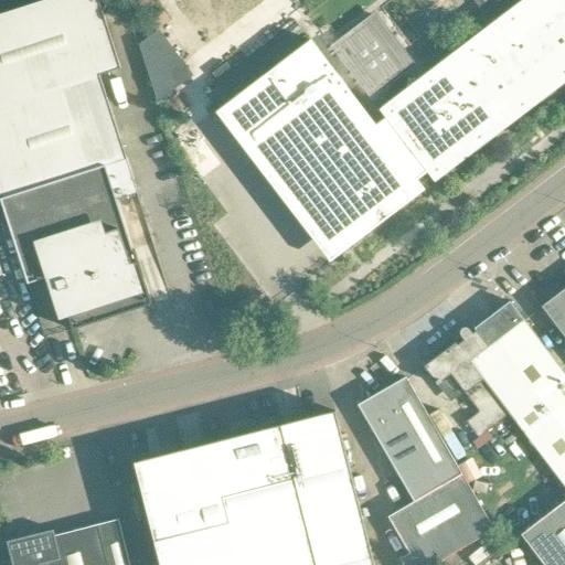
[(137,192),(99,75),(120,67),(97,0),(42,0),(0,13),(0,199),(28,284),(44,278),(59,320),(60,319),(59,315),(66,312),(72,329),(76,328),(74,323),(96,317),(97,321),(151,304),(134,249),(132,249),(116,199),(137,192)]
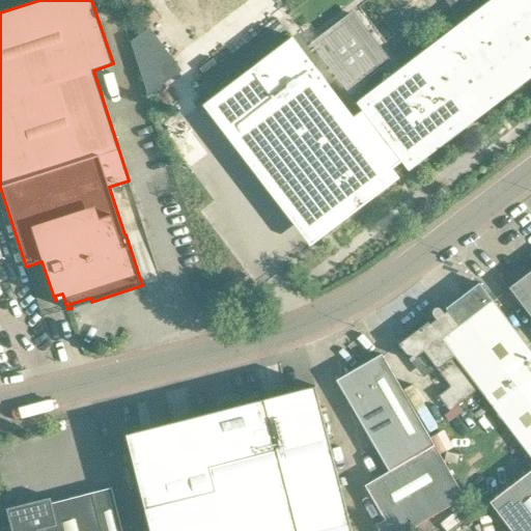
[(530,0),(471,0),(479,9),(354,106),(359,112),(352,117),(290,37),(218,93),(325,233),(398,177),(391,169),(400,162),(408,171),(530,77),(530,0)]
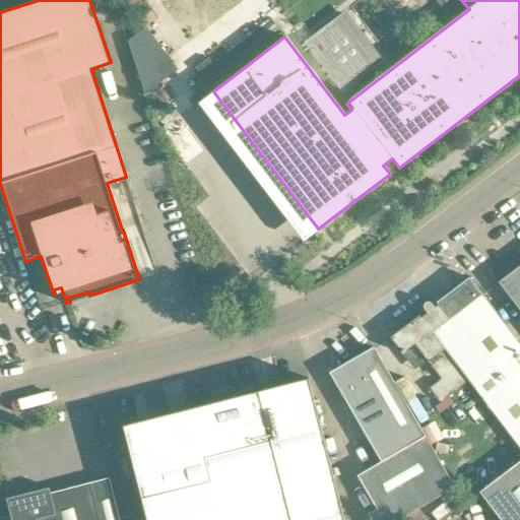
[(519,311),(519,264),(498,281),(510,298),(519,311)]
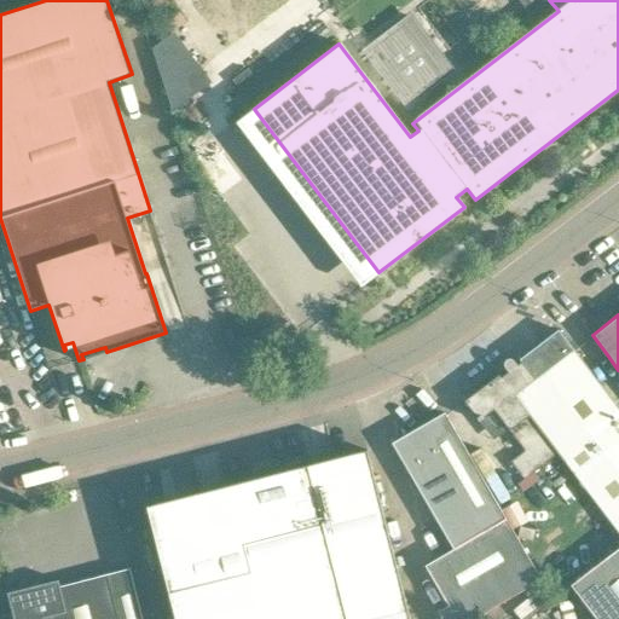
[(235,325),(223,329),(227,341),(238,337),(235,325)]
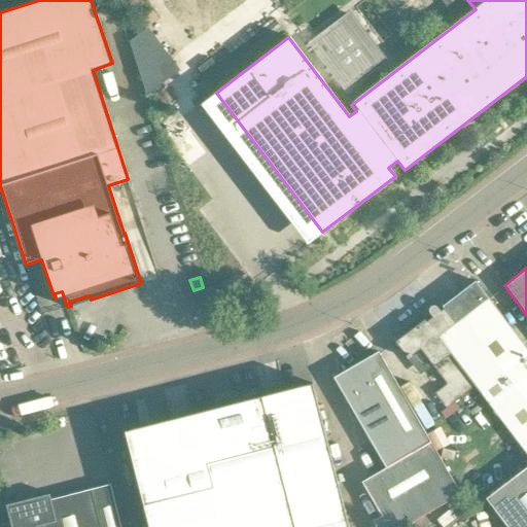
[(490,301),(488,297),(476,281),(442,306),(444,309),(441,311),(437,308),(435,306),(433,306),(430,307),(429,309),(428,311),(429,313),(422,316),(421,317),(423,320),(395,342),(409,359),(421,350),(447,385),(434,394),(446,409),(476,386),(526,454),(526,350),(490,301)]
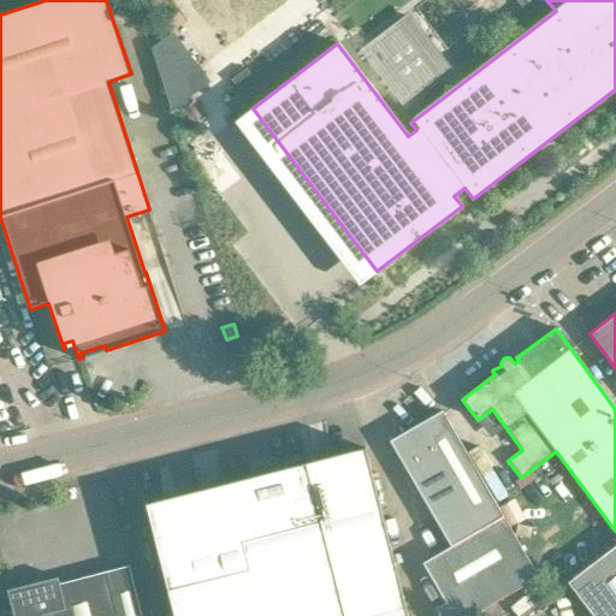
[(471,615),(538,578),(504,517),(442,410),(390,440),(450,546),(422,563),(445,603),(434,608),(438,615),(471,615)]
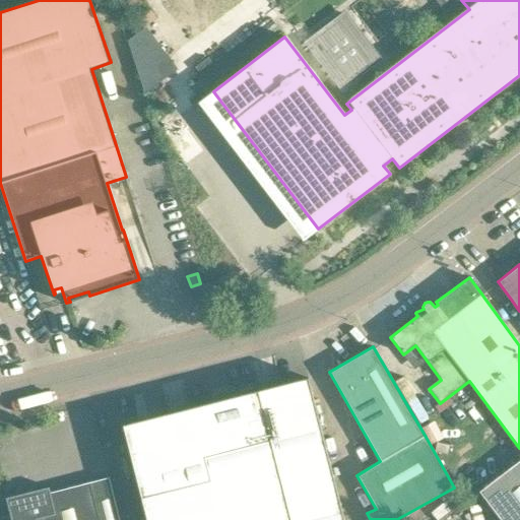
[(343,519),(308,378),(235,396),(233,389),(210,395),(212,402),(123,425),(146,519),(343,519)]
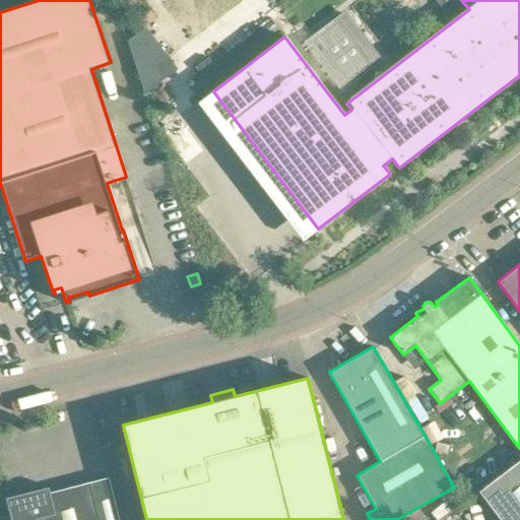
[(500,519),(519,519),(519,459),(478,492),(500,519)]
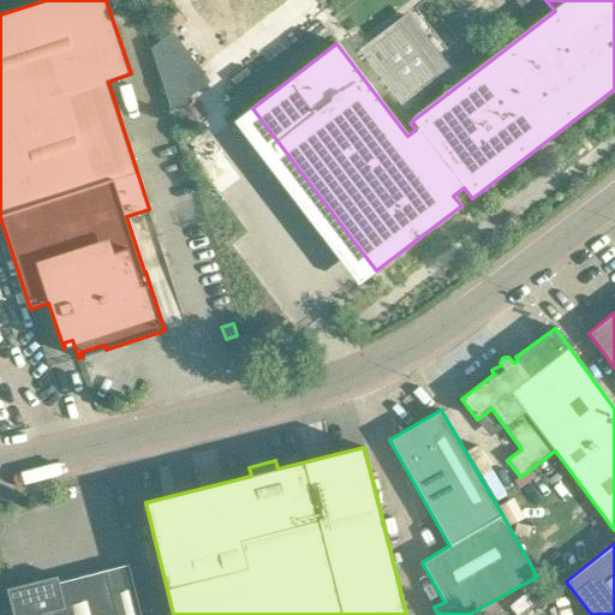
[(0,611),(0,614),(141,614),(129,565),(58,583),(57,578),(9,590),(13,609),(0,611)]
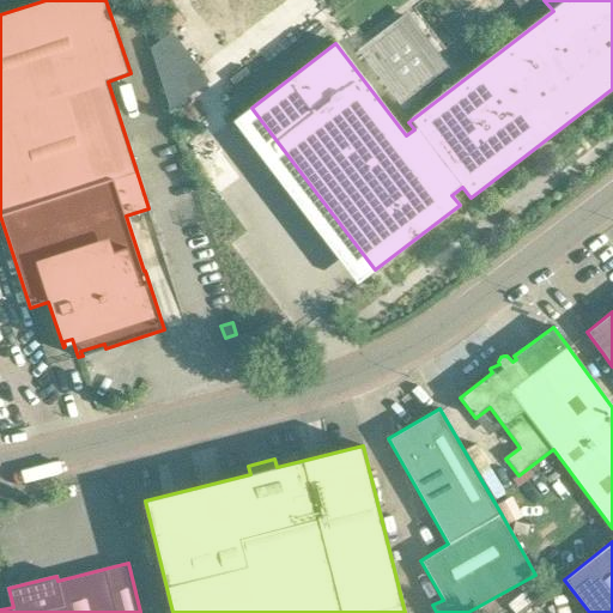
[(417,593),(425,605),(436,599),(419,572),(402,583),(412,598),(417,593)]
